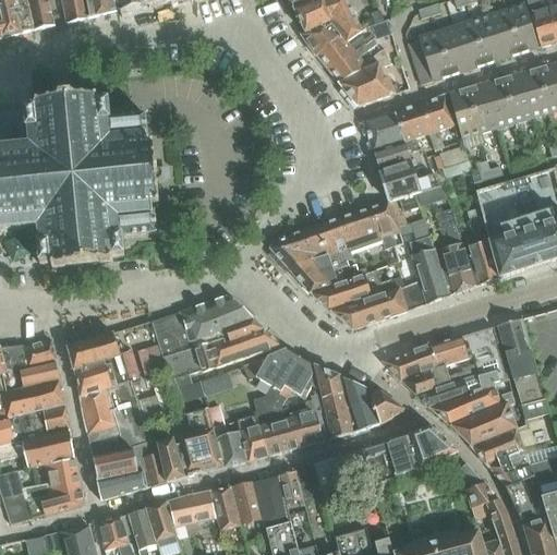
[(0,36),(33,29),(26,0),(0,0),(0,36)]
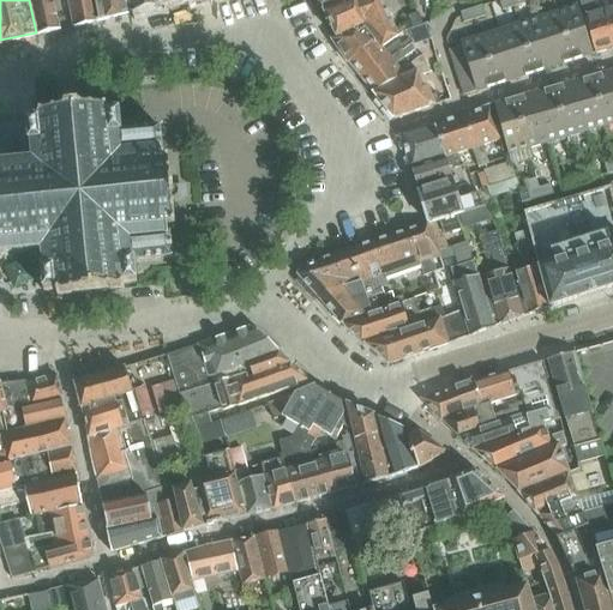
[(29,0),(36,32),(59,26),(53,0),(29,0)]
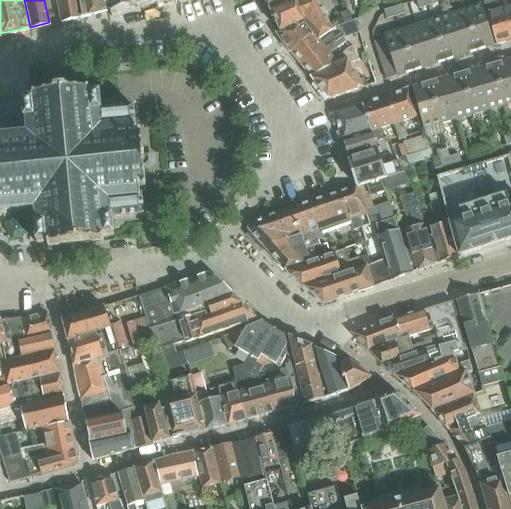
[(56,0),(61,19),(80,15),(77,0),(56,0)]
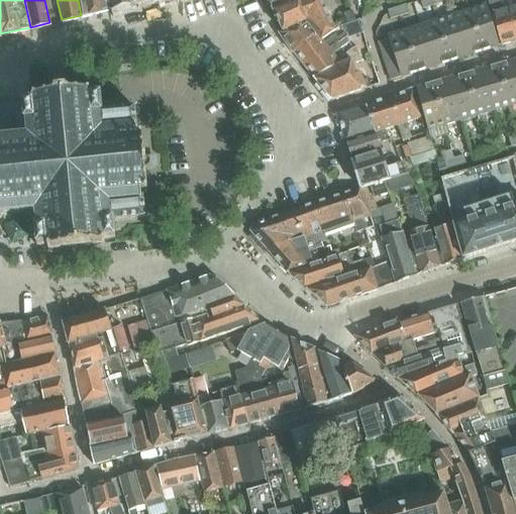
[(78,0),(81,15),(108,8),(106,0),(78,0)]
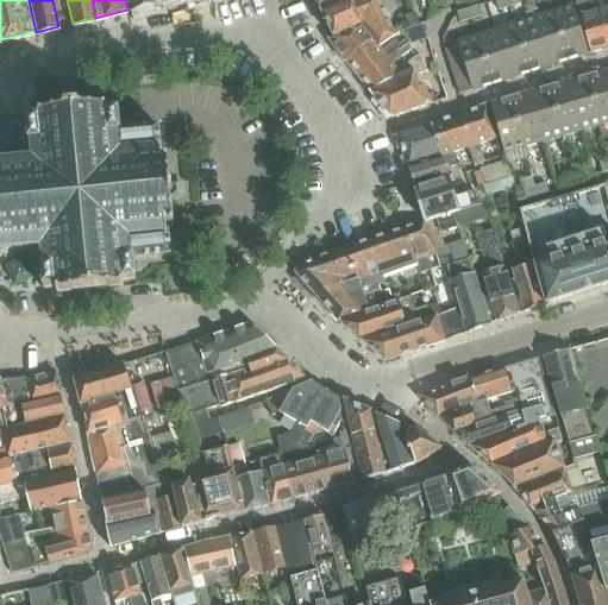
[(127,0),(129,10),(158,0),(127,0)]
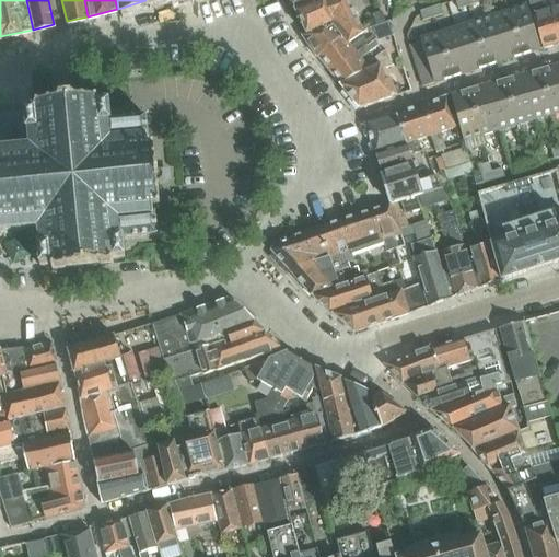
[(290,0),(293,8),(302,25),(305,32),(330,19),(339,30),(349,39),(362,28),(349,0),(290,0)]
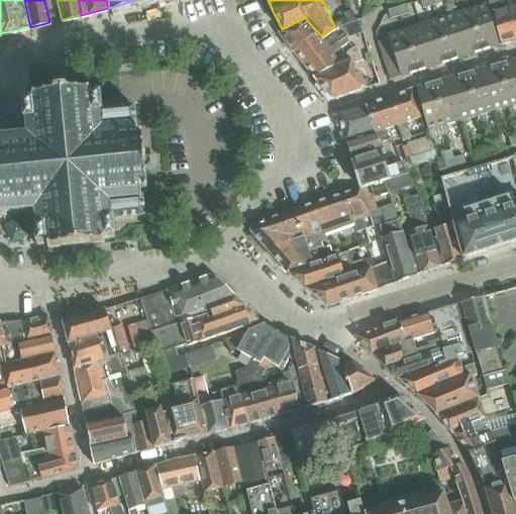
[(514,38),(502,0),(487,0),(500,42),(514,38)]
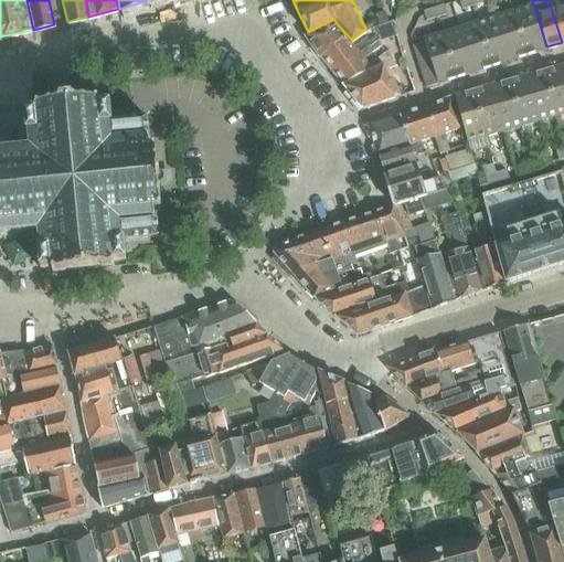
[(549,0),(562,42),(563,41),(563,0),(549,0)]
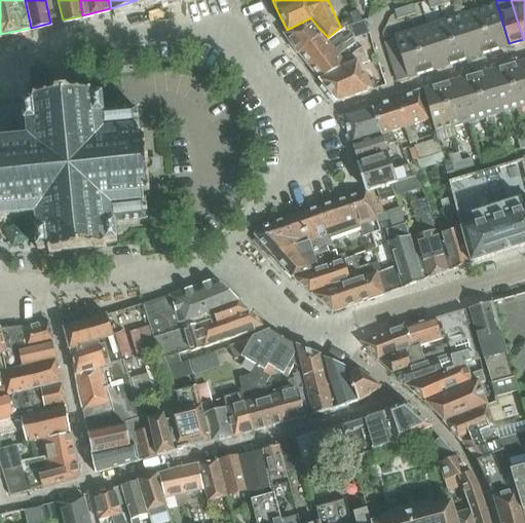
[(404,4),(406,13),(415,10),(412,1),(404,4)]
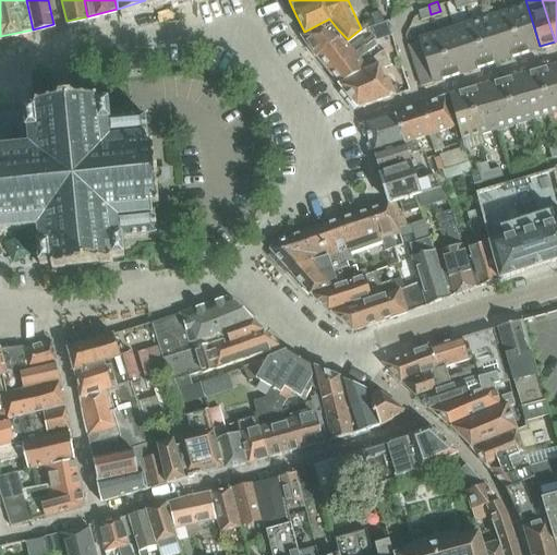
[(523,2),(506,8),(520,52),(537,47),(523,2)]
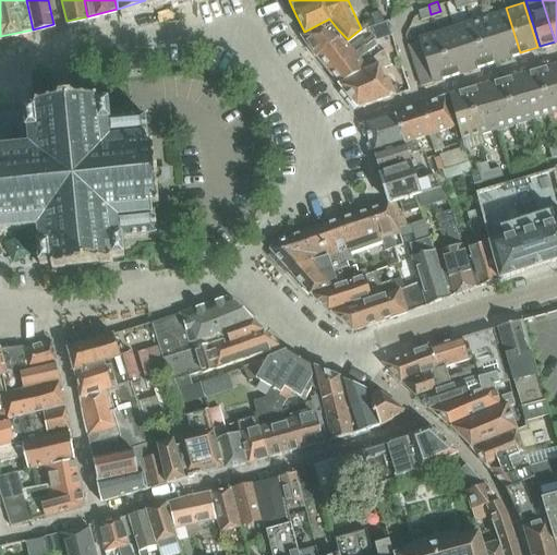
[(431,14),(428,4),(419,8),(421,17),(431,14)]
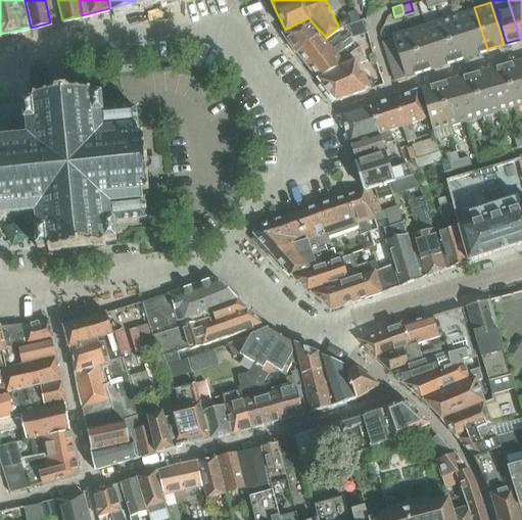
[(470,54),(487,49),(474,7),(457,12),(470,54)]
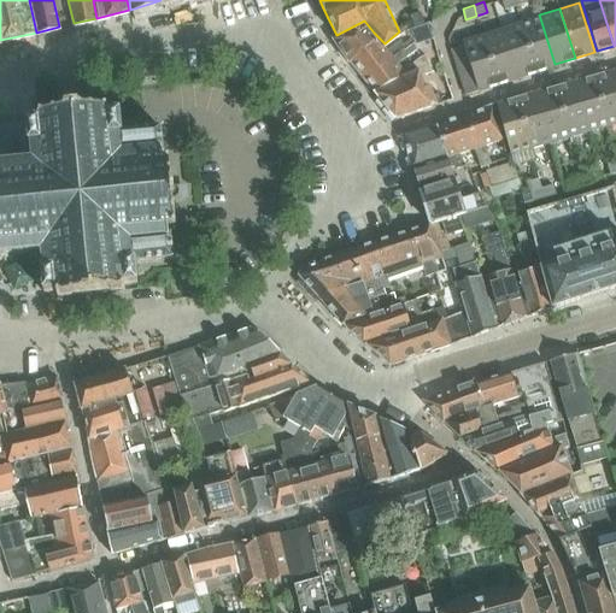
[(414,24),(424,21),(421,10),(410,13),(414,24)]
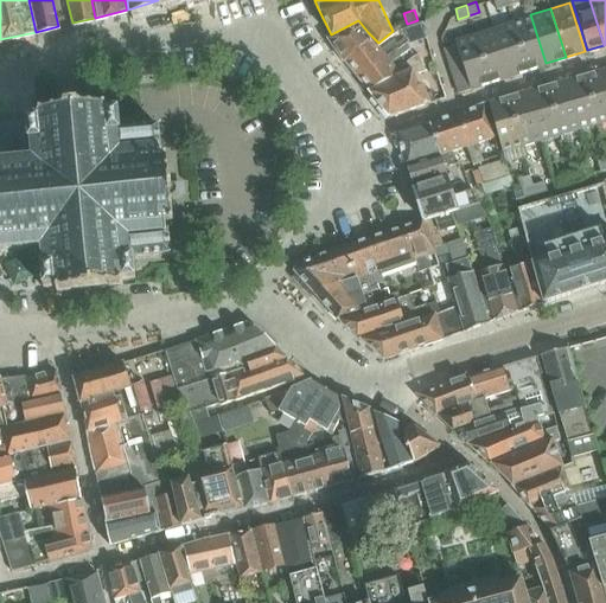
[(511,20),(527,69),(546,63),(530,14),(511,20)]
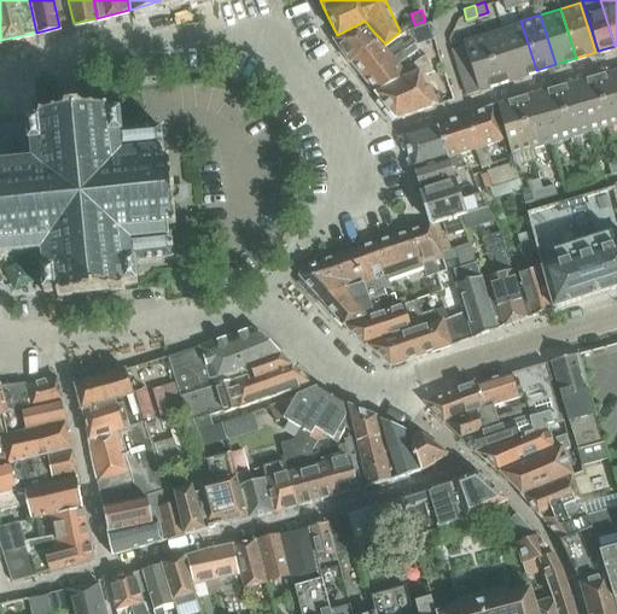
[(337,35),(333,37),(347,56),(374,33),(365,21),(337,35)]
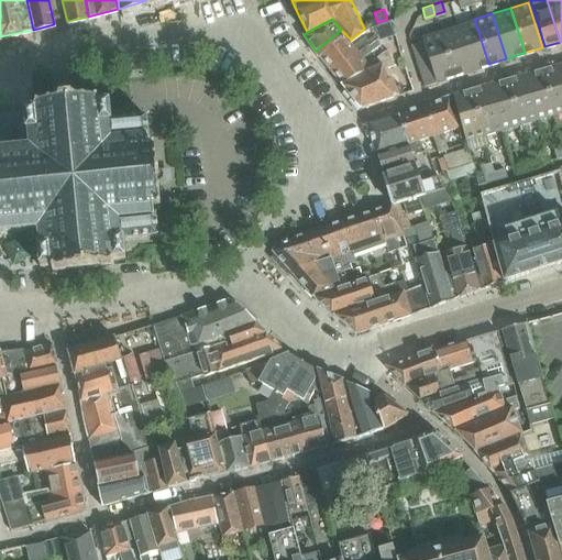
[(389,19),(375,24),(379,39),(394,33),(389,19)]
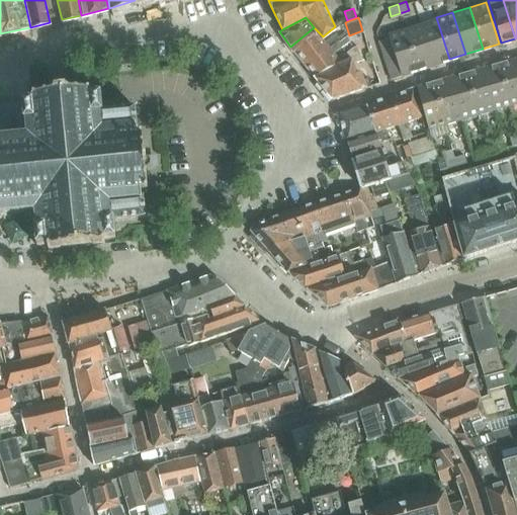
[(421,22),(433,64),(449,59),(436,17),(421,22)]
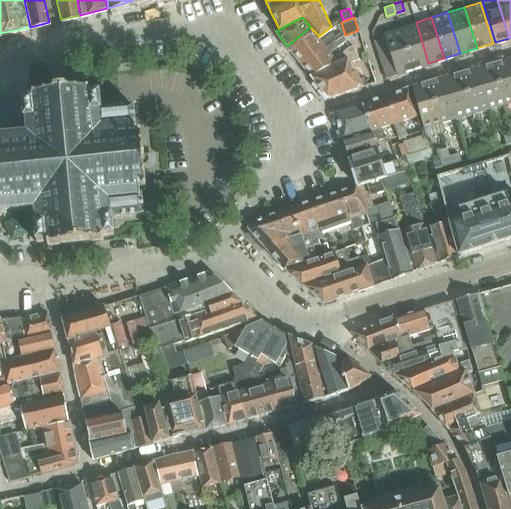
[(428,63),(416,22),(400,27),(413,68),(428,63)]
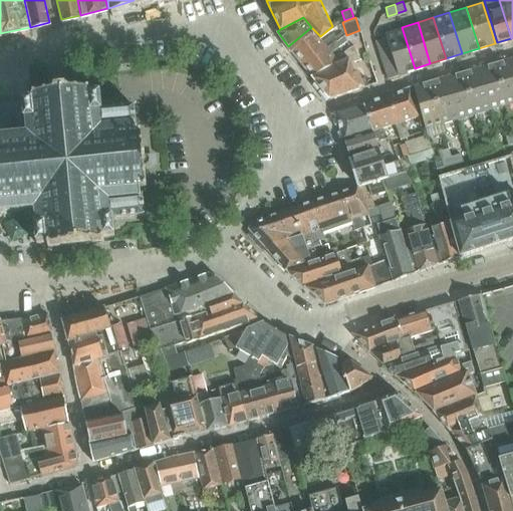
[(321,43),(332,34),(333,36),(342,30),(336,23),(332,26),(320,36),(311,27),(288,46),(298,58),(307,50),(309,53),(321,44),(321,43)]
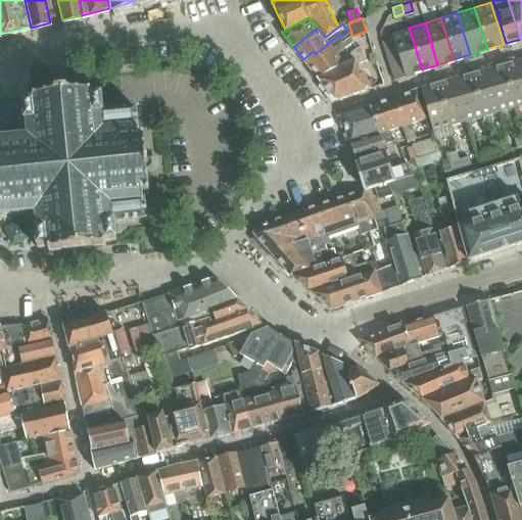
[(404,75),(422,69),(409,28),(391,34),(392,37),(395,48),(399,61),(404,74),(404,75)]
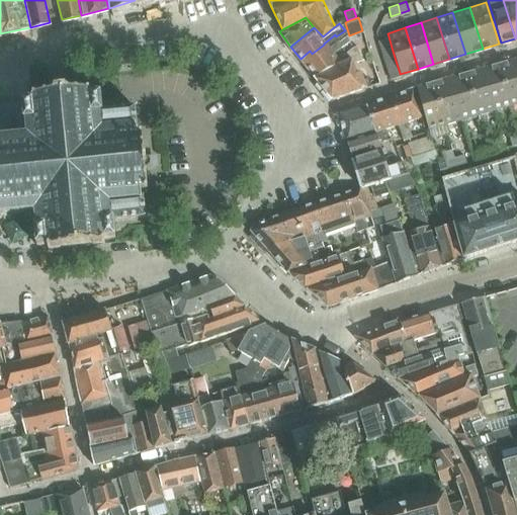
[(310,51),(300,59),(313,75),(338,59),(337,58),(333,52),(350,38),(345,30),(336,36),(335,34),(324,44),(324,45),(312,54),(310,51)]
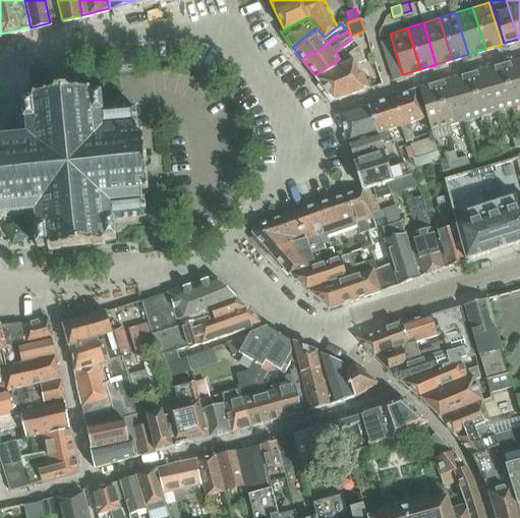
[(384,52),(394,48),(391,37),(380,40),(384,52)]
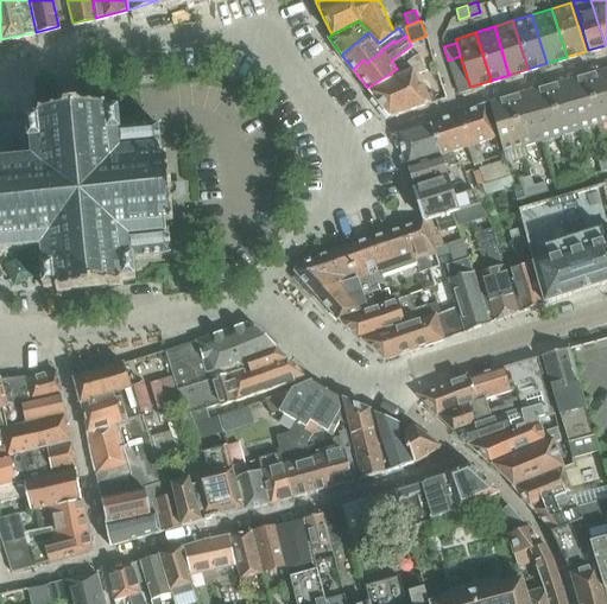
[(397,69),(367,88),(390,114),(429,101),(435,99),(431,89),(425,91),(422,83),(417,84),(412,72),(424,68),(418,52),(413,53),(396,68),(397,69)]
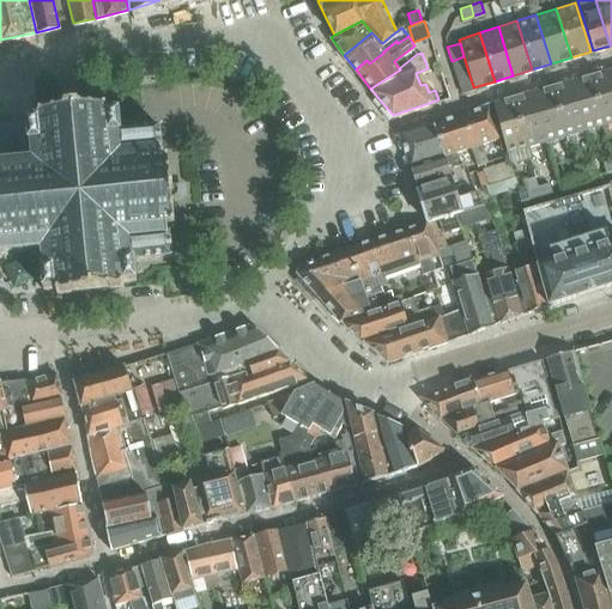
[(456,77),(468,72),(464,56),(452,61),(456,77)]
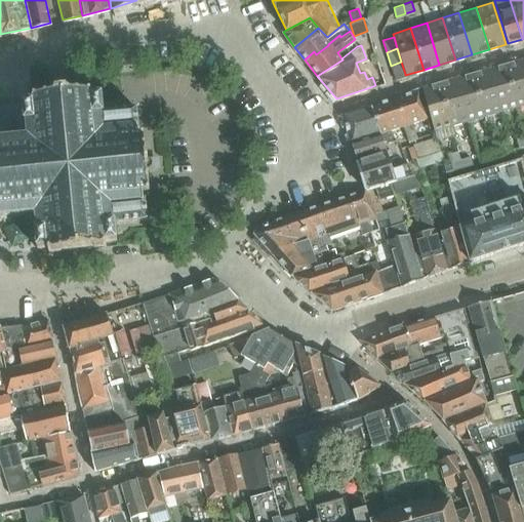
[(523,67),(522,58),(505,64),(517,106),(523,104),(523,67)]
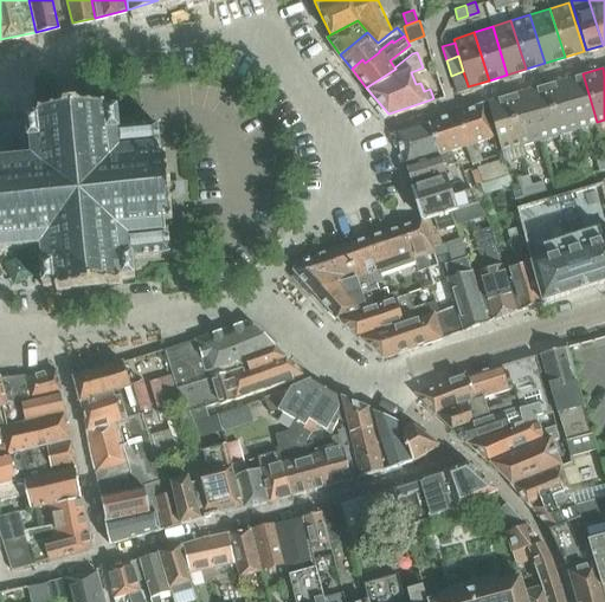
[(456,90),(468,85),(463,71),(451,76),(456,90)]
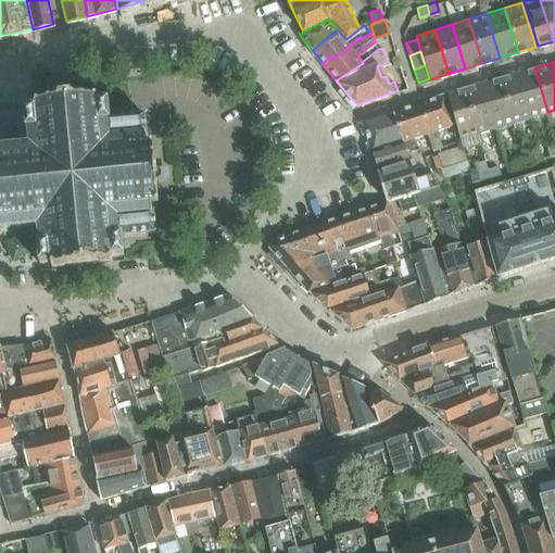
[(534,67),(516,73),(529,117),(547,112),(534,67)]
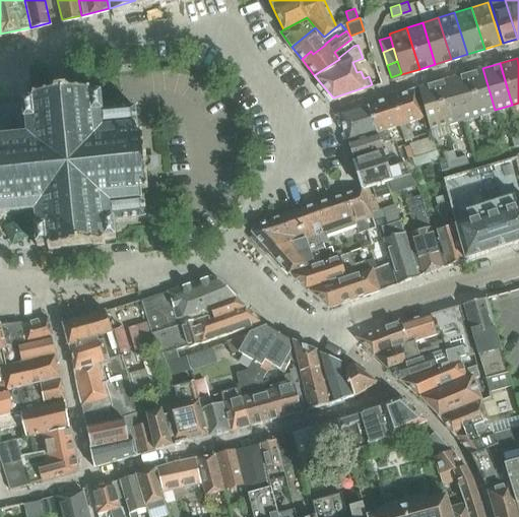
[(482,68),(467,72),(478,114),(495,110),(482,68)]
